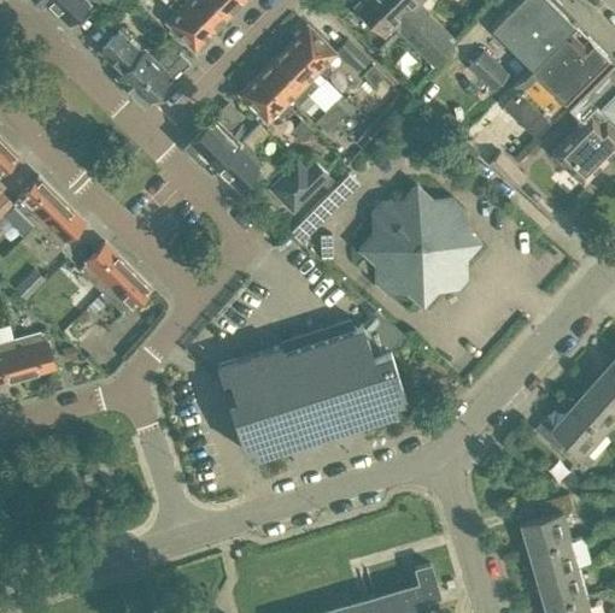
[(94,0),(56,0),(51,5),(70,25),(94,0)]
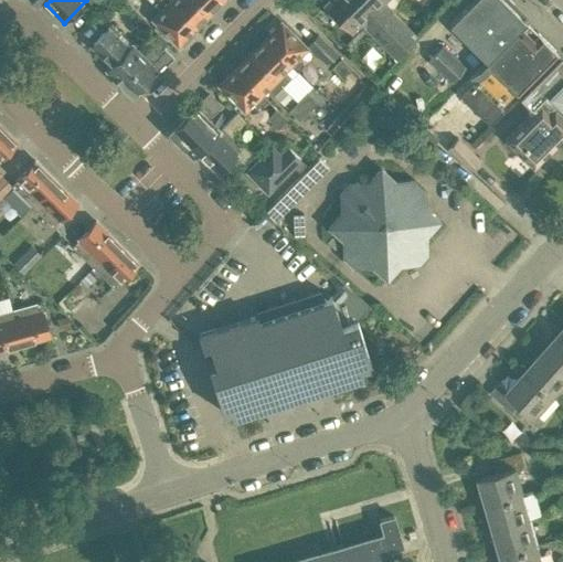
[(195,30),(171,7),(165,0),(155,8),(162,17),(157,22),(162,29),(162,30),(162,31),(168,35),(169,35),(180,45),(195,30)]
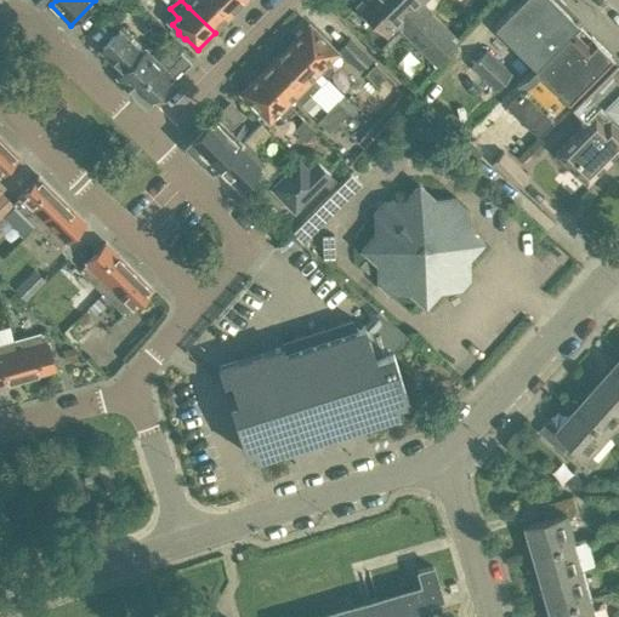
[(215,1),(214,0),(180,0),(181,0),(188,7),(215,33),(231,17),(215,1)]
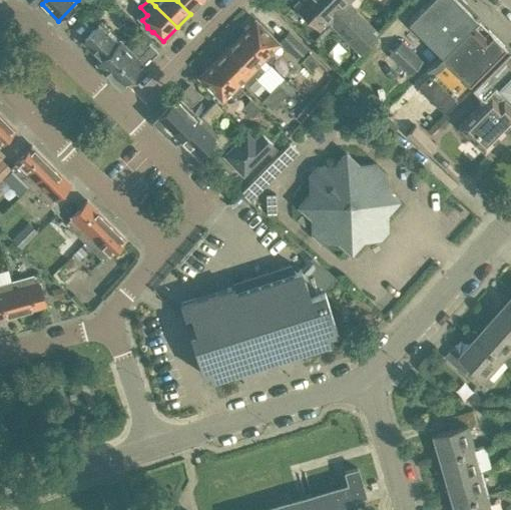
[(176,0),(177,1),(190,14),(204,0),(203,0),(176,0)]
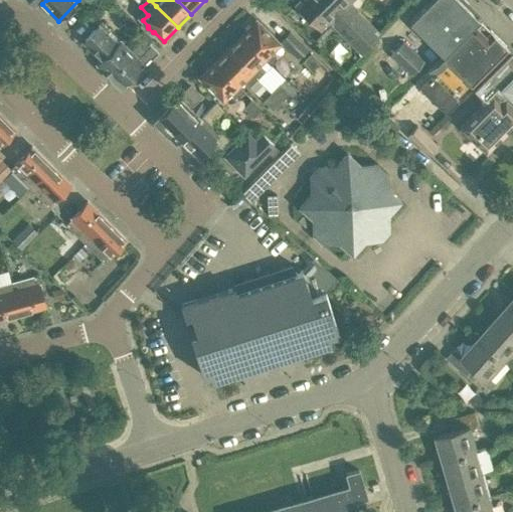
[(332,0),(303,0),(297,6),(322,30),(330,22),(363,54),(381,35),(368,23),(362,29),(332,0)]
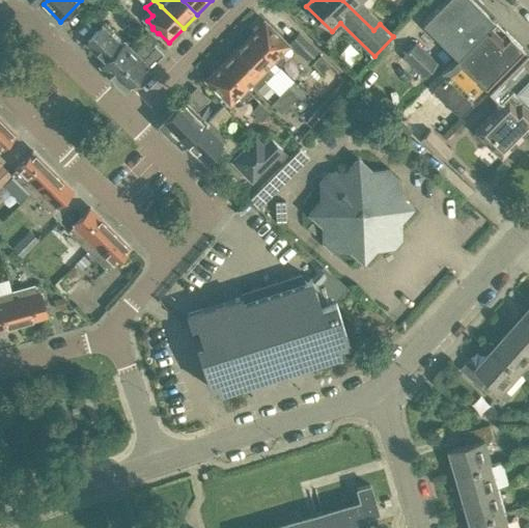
[(342,0),(373,30),(380,24),(370,14),(371,12),(361,2),(362,0),(342,0)]
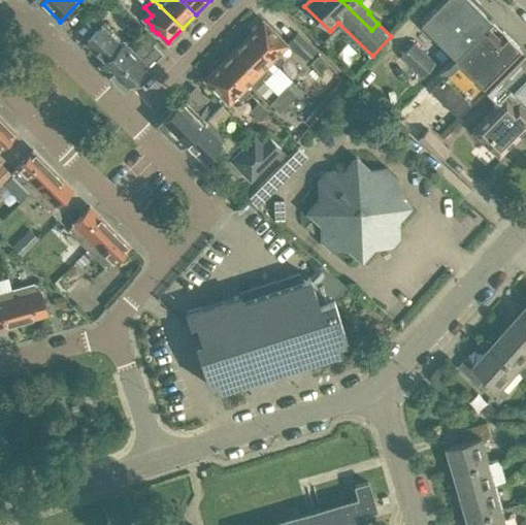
[(455,61),(493,23),(469,0),(446,0),(420,26),(455,61)]
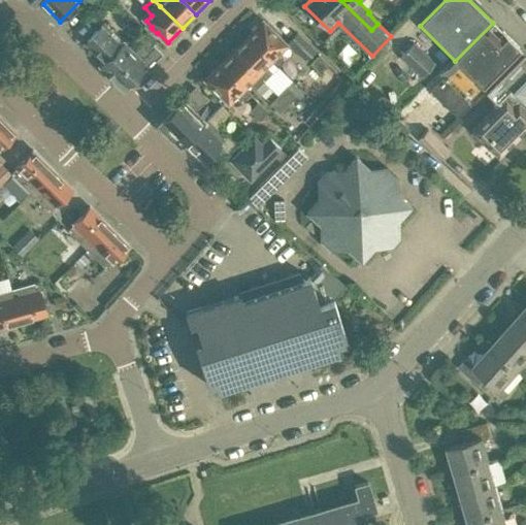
[(107,14),(99,6),(89,18),(97,26),(107,14)]
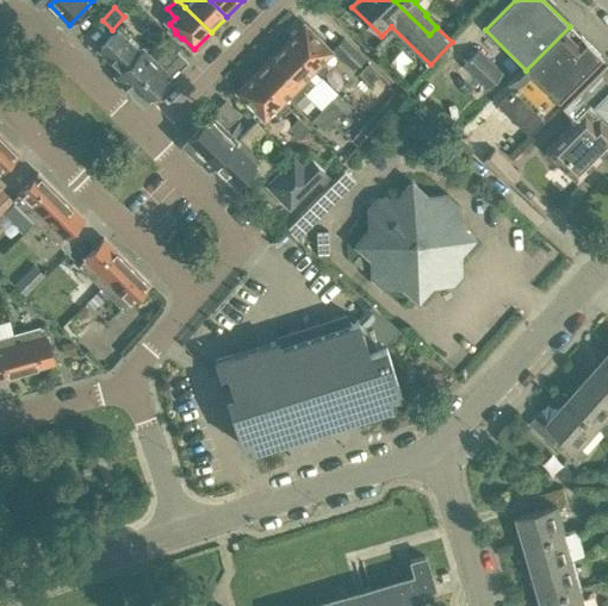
[(123,73),(141,56),(132,48),(140,41),(126,26),(101,51),(123,73)]
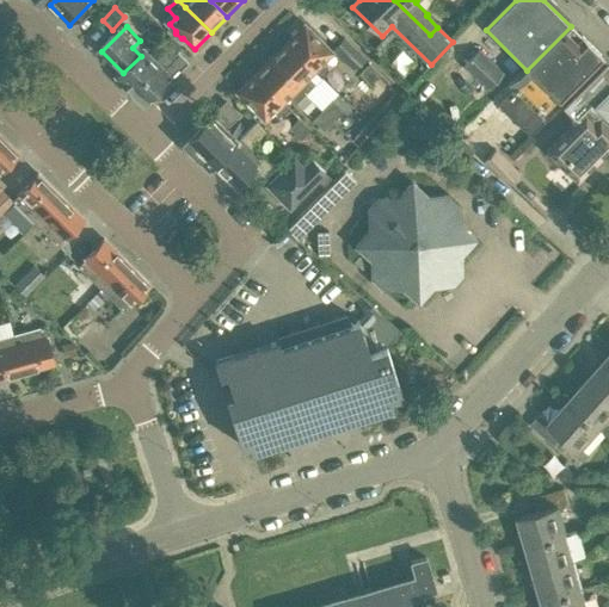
[(510,87),(515,92),(499,107),(531,138),(537,131),(564,106),(606,62),(571,26),(527,70),(510,87)]
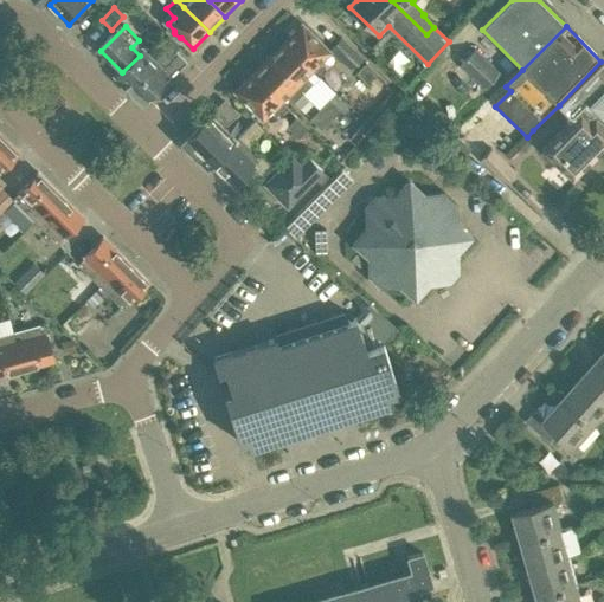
[(287,46),(312,71),(313,71),(321,79),(336,63),(322,47),(321,46),(322,46),(316,40),(315,40),(303,30),(287,46)]
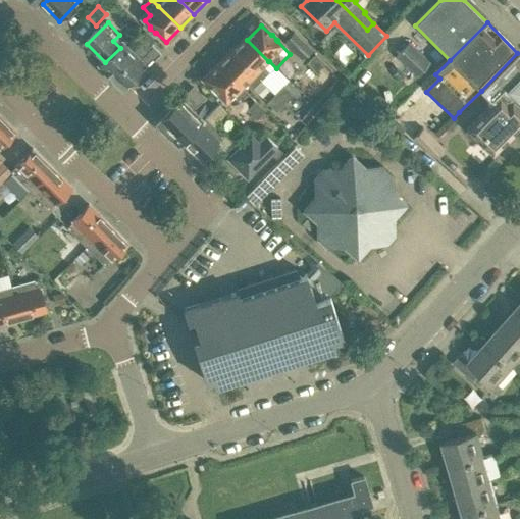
[(296,35),(286,44),(286,45),(304,62),(314,53),(296,35)]
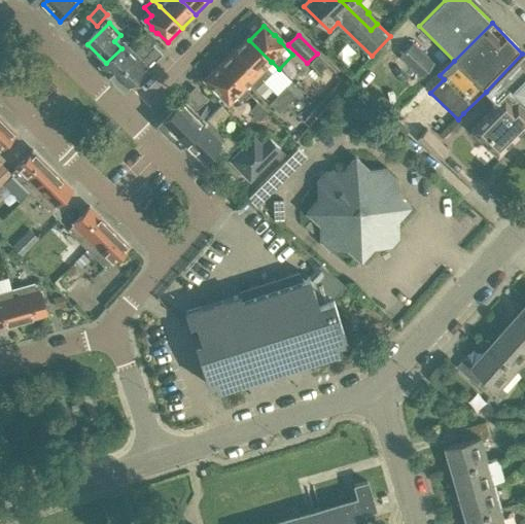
[(249,40),(236,54),(265,82),(273,74),(266,67),(271,62),(249,40)]
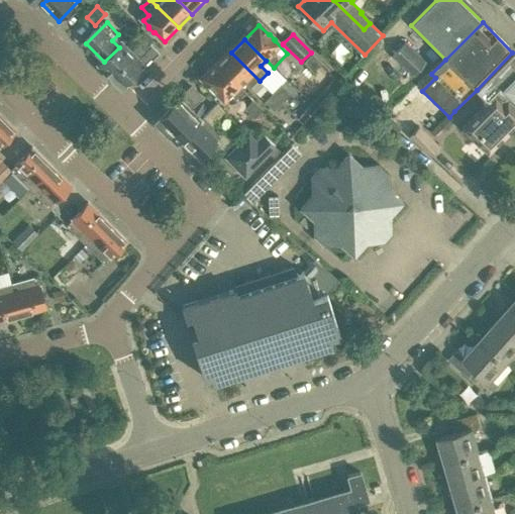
[(122,44),(119,47),(104,62),(99,67),(122,90),(144,67),(143,66),(157,53),(145,42),(133,55),(122,44)]
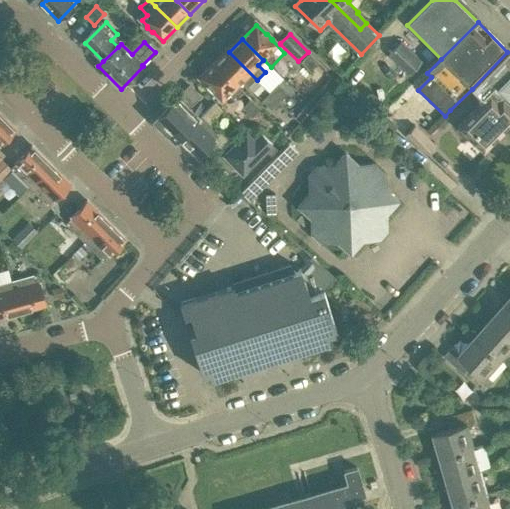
[(423,62),(403,44),(389,58),(410,77),(423,62)]
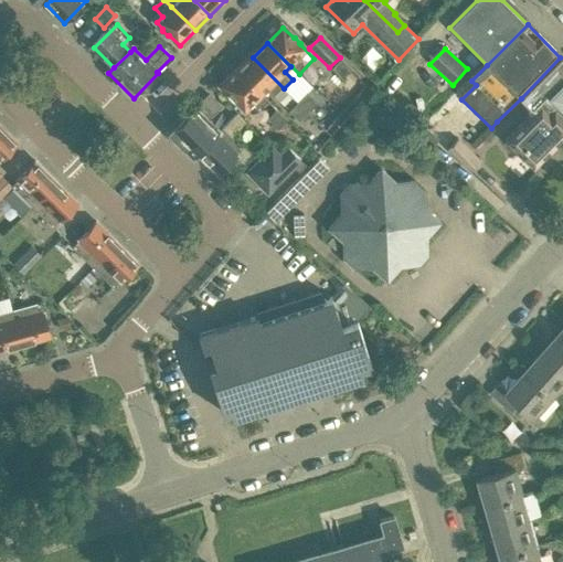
[(253,57),(238,73),(262,96),(267,89),(275,97),(284,88),(253,57)]
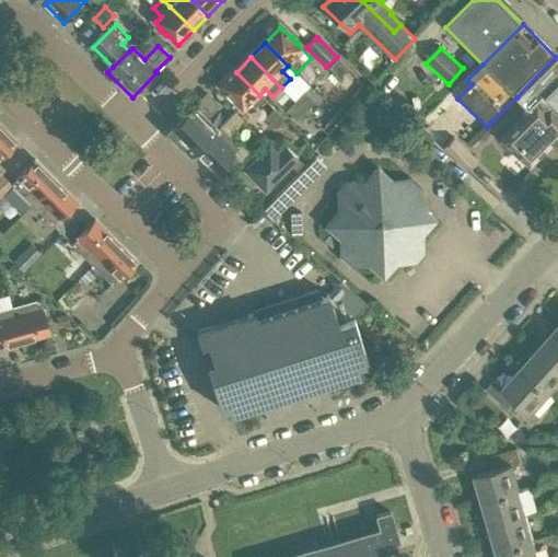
[(557,59),(555,57),(516,97),(529,109),(535,102),(538,105),(537,105),(548,116),(557,107),(557,59)]
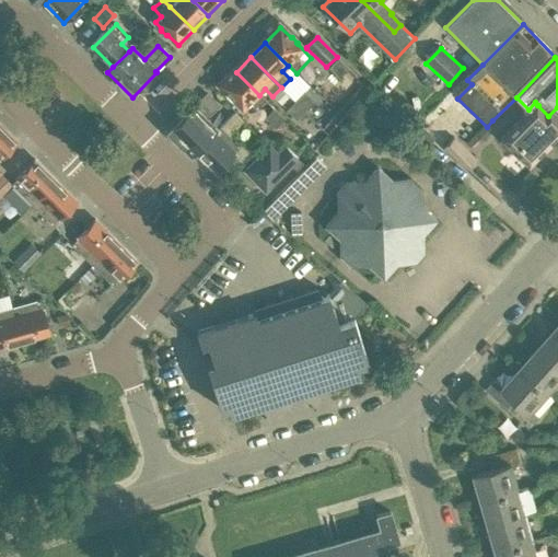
[(330,70),(340,80),(350,70),(339,60),(330,70)]
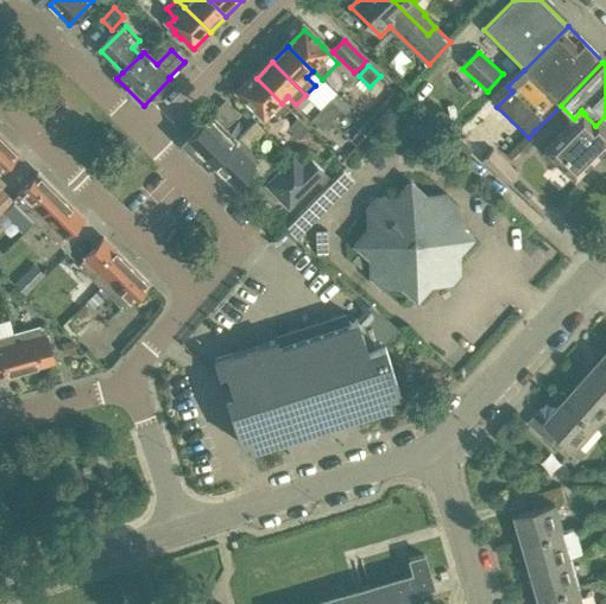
[(257,78),(240,95),(251,106),(251,107),(251,108),(257,113),(258,113),(265,120),(272,113),(281,121),(290,110),(282,103),(257,78)]
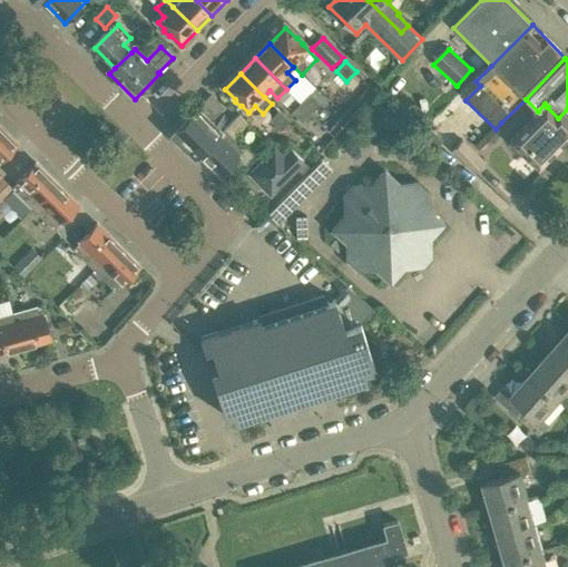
[(302,105),(313,115),(323,106),(312,95),(302,105)]
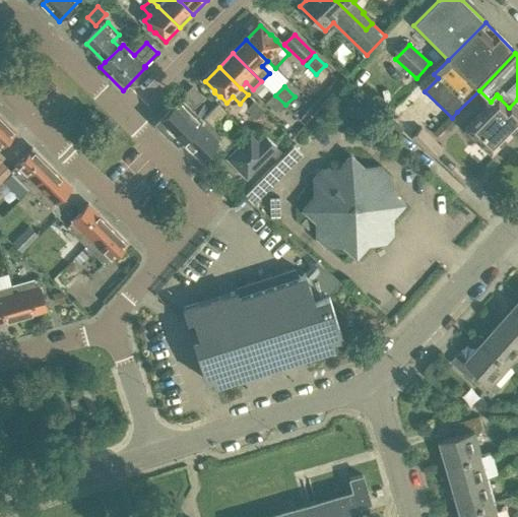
[(182,143),(202,124),(191,113),(203,100),(194,89),(187,97),(187,95),(181,102),(180,101),(156,124),(180,146),(183,144),(182,143)]
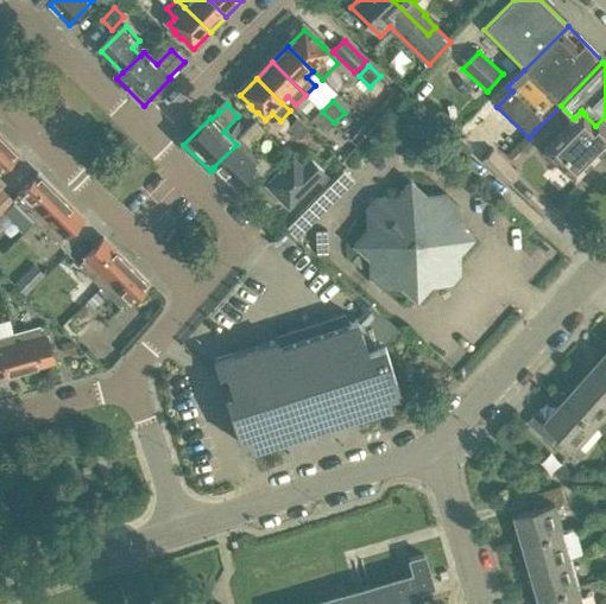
[(334,122),(322,112),(313,122),(324,133),(334,122)]
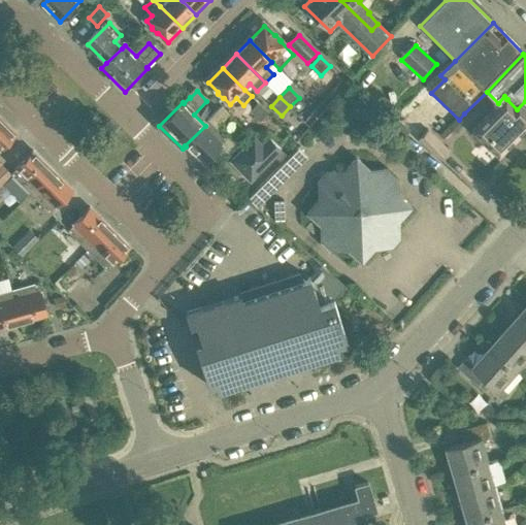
[(517,109),(506,99),(472,133),(500,161),(525,134),(525,101),(517,109)]
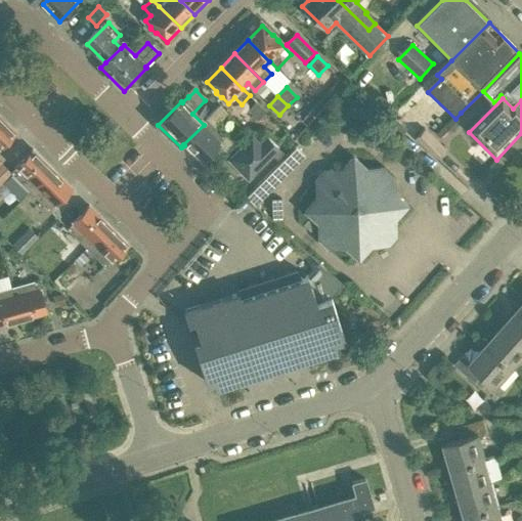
[(258,103),(249,113),(259,122),(267,113),(258,103)]
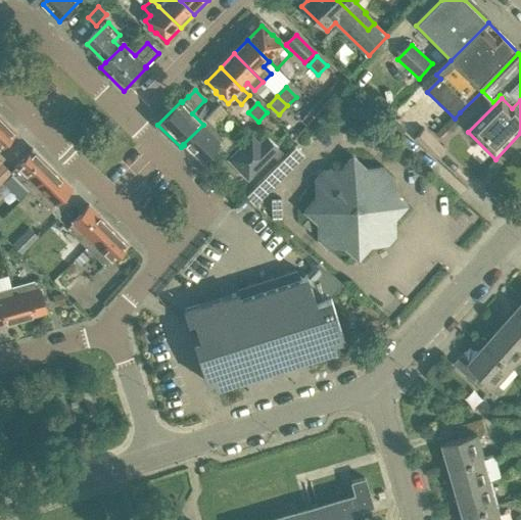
[(0,117),(0,149),(16,134),(0,117)]
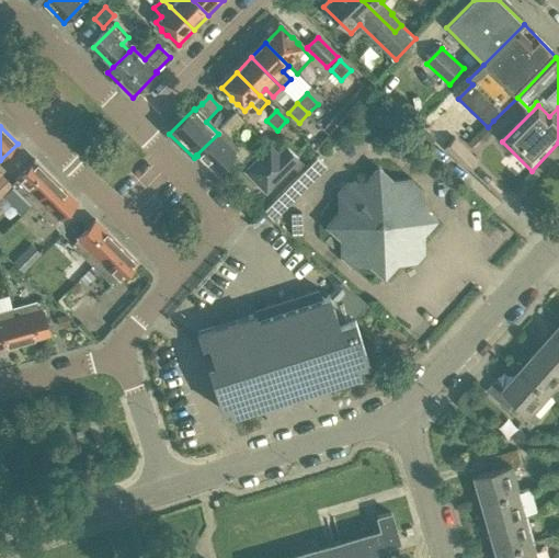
[(225,126),(218,134),(196,155),(197,156),(216,174),(241,150),(230,139),(235,136),(225,126)]
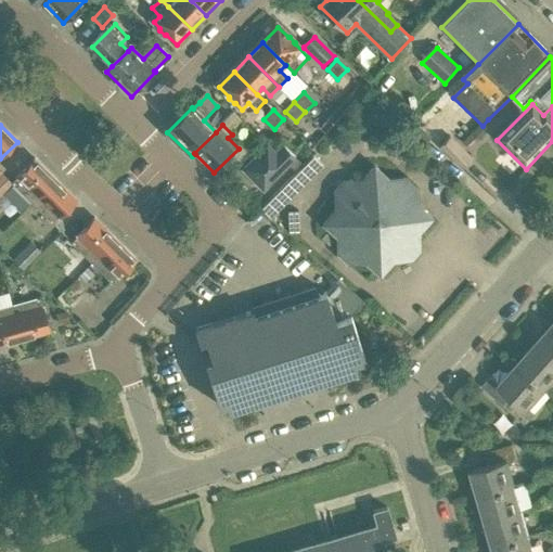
[(423,151),(433,139),(416,125),(407,137),(423,151)]
